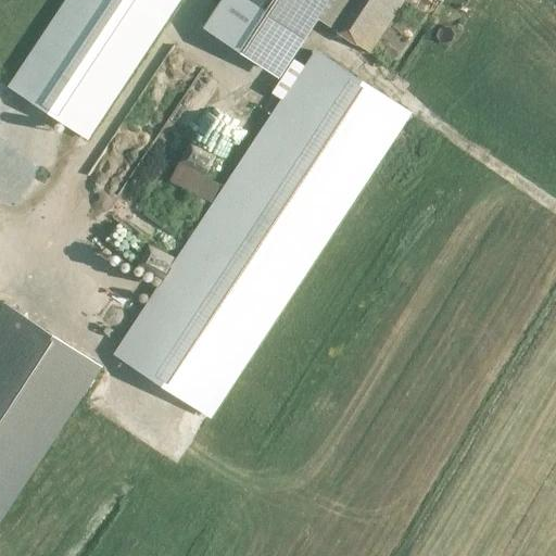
[(73,0),(13,93),(89,143),(180,0),(73,0)]
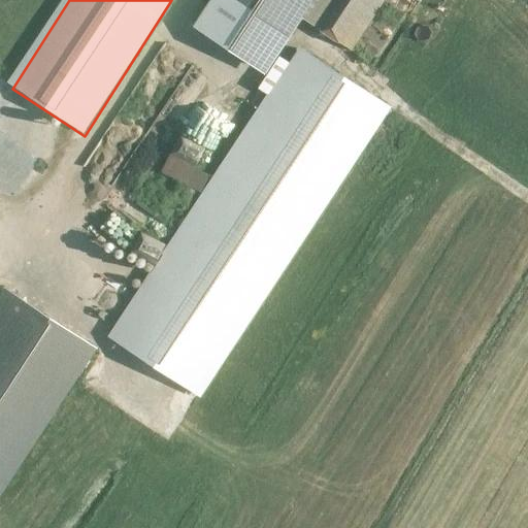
[(287,9),(352,53),(385,0),(207,0),(190,26),(246,66),(287,9)]
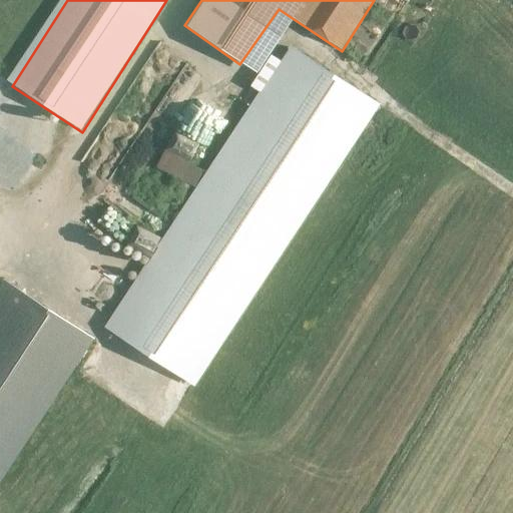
[(108,334),(195,388),(379,104),(293,49),(108,334)]
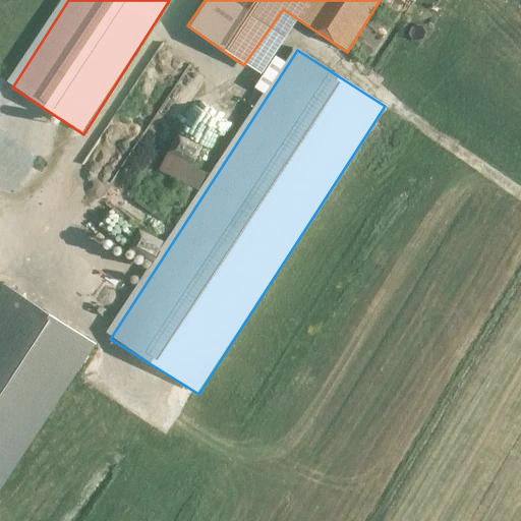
[(171,155),(163,171),(200,191),(210,175),(171,155)]
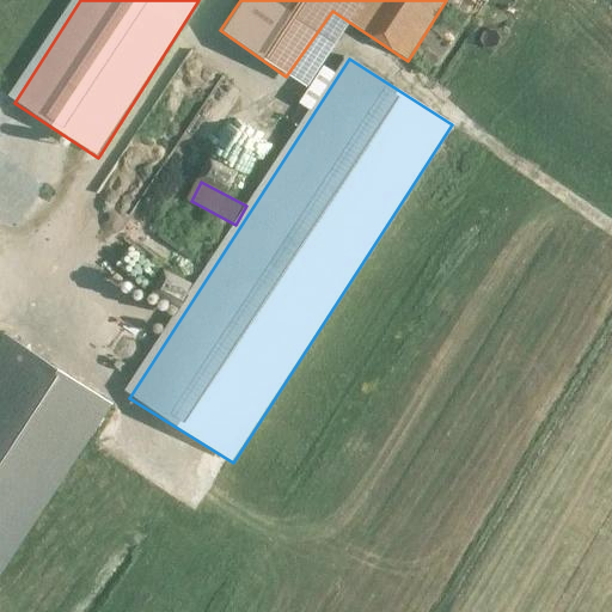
[(0,575),(112,403),(7,334),(0,343),(0,575)]
